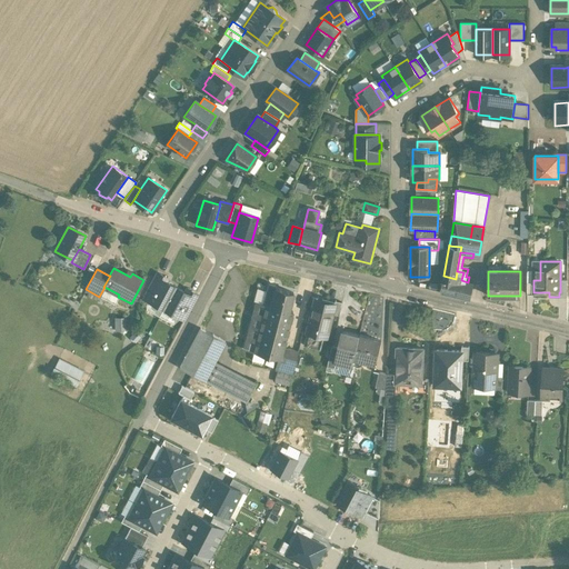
[(540,271),(527,271),(527,281),(533,281),(533,280),(540,280),(540,271)]
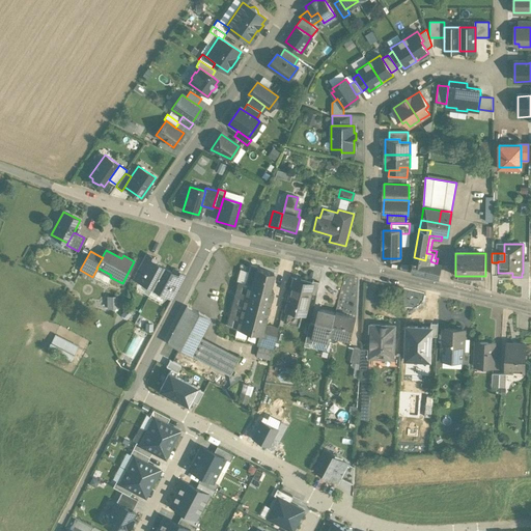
[(146,254),(134,278),(140,281),(152,258),(146,254)]
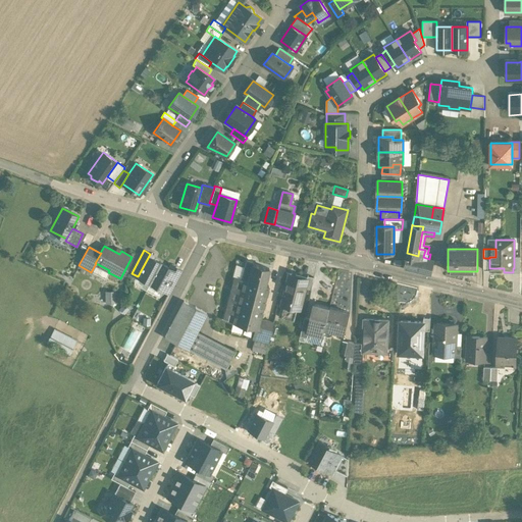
[(418,256),(407,253),(404,266),(430,272),(433,259),(429,259),(423,257),(418,256)]
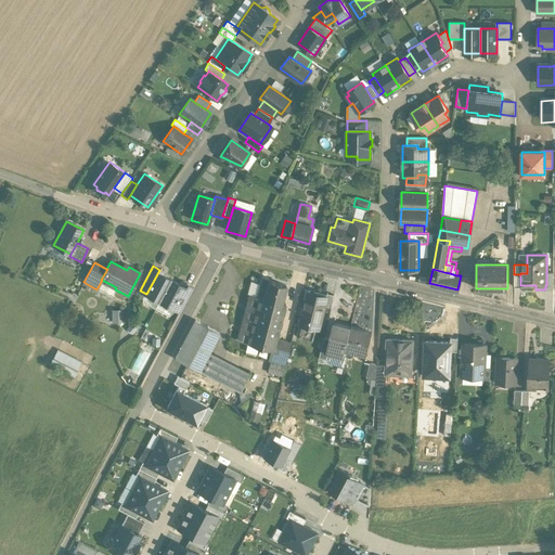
[(180,285),(162,274),(163,271),(159,270),(146,294),(172,308),(185,283),(182,282),(180,285)]
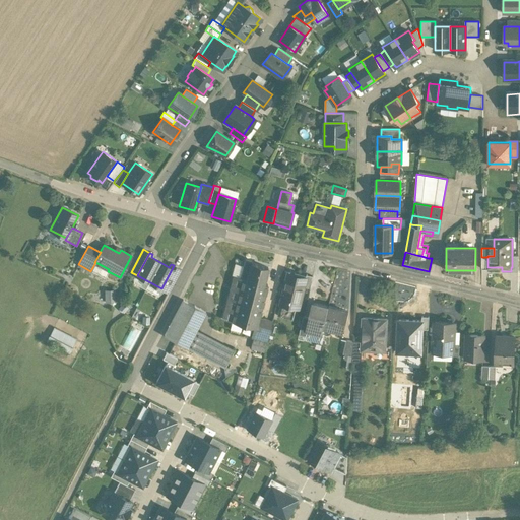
[(252,261),(244,259),(242,267),(241,270),(248,272),(251,263),(252,261)]
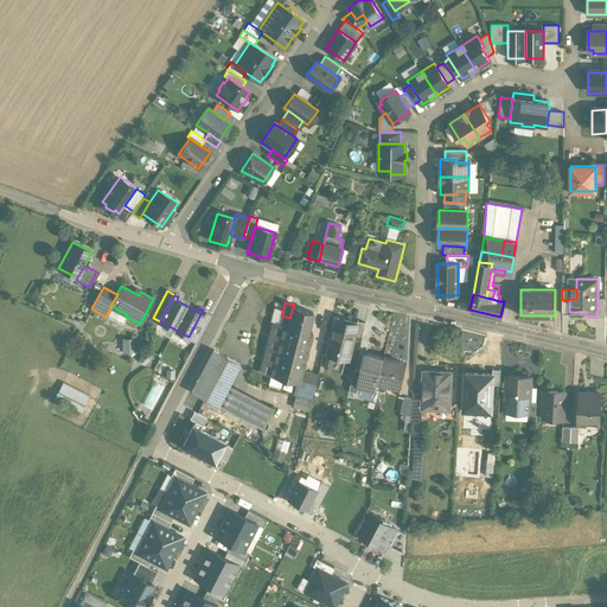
[(293,307),(289,318),(281,315),(280,324),(308,331),(313,312),(293,307)]
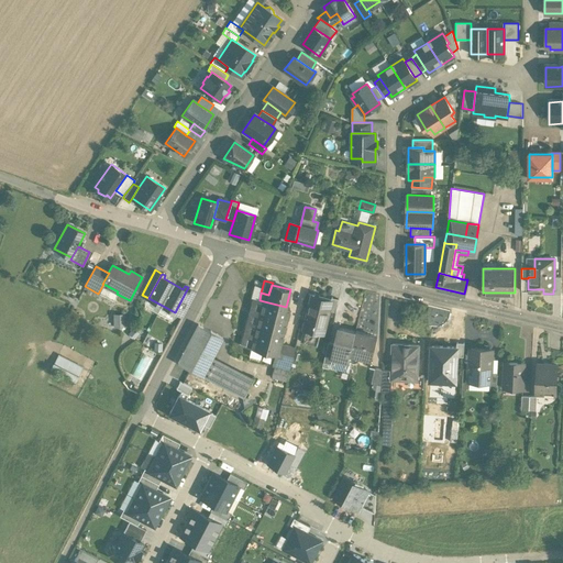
[(188,287),(175,312),(181,316),(195,291),(188,287)]
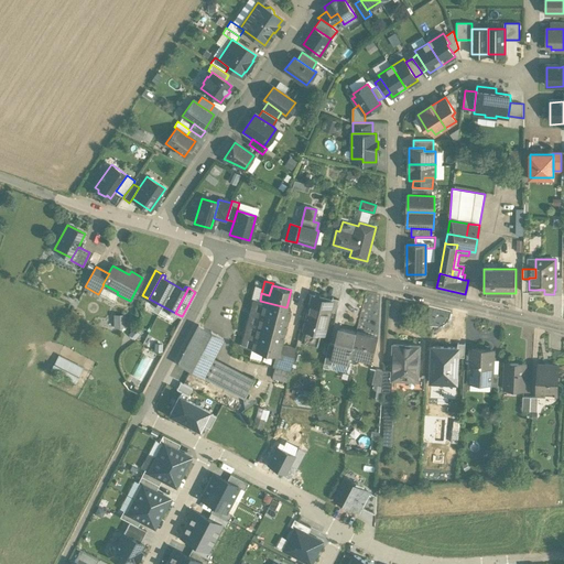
[(261,293),(262,290),(256,288),(253,300),(260,301),(261,293)]
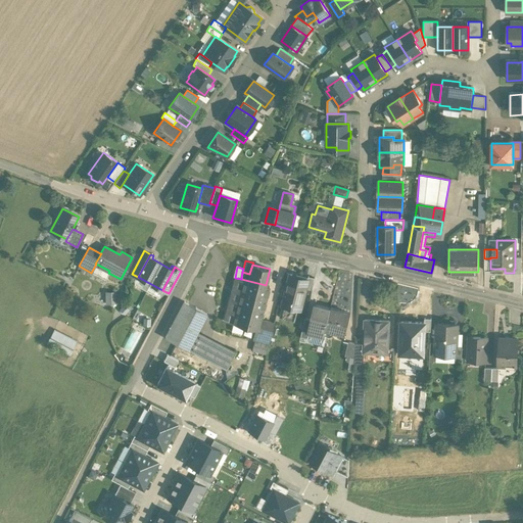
[(307,279),(290,275),(282,305),(283,305),(280,317),(289,320),(292,307),(300,310),(305,288),(307,279)]
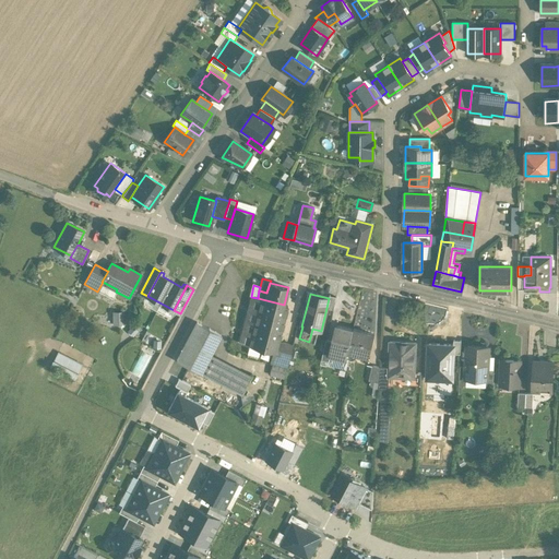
[(336,297),(330,295),(329,298),(326,308),(333,310),(336,297)]
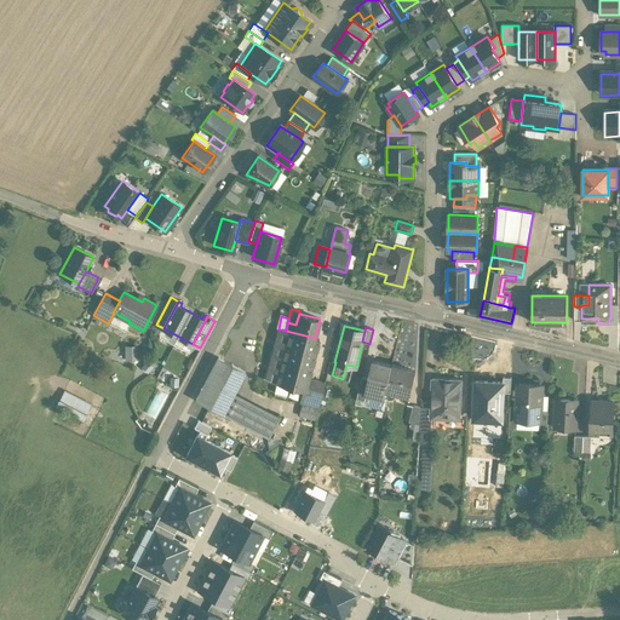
[(286,331),(279,329),(265,382),(304,392),(308,379),(319,339),(315,338),(286,331)]
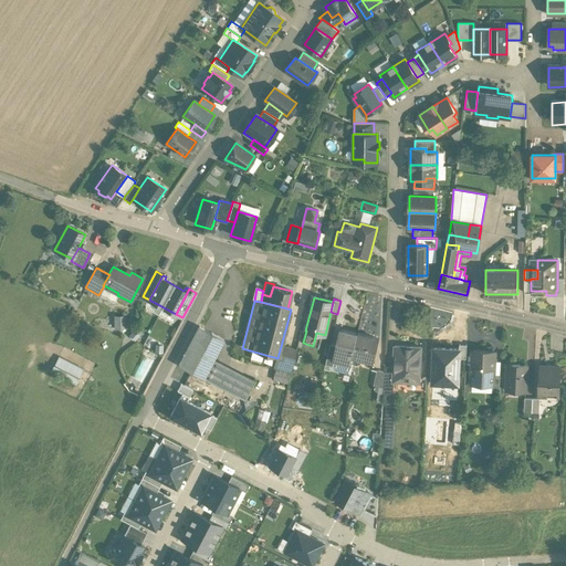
[(126,315),(114,315),(114,329),(126,329),(126,315)]
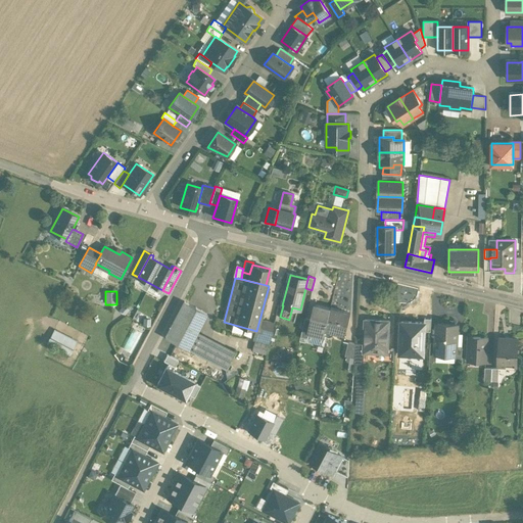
[(206,314),(184,301),(165,338),(188,349),(197,331),(206,314)]
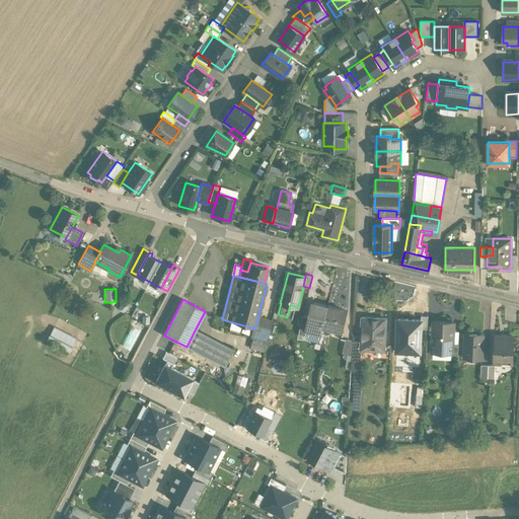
[(327,306),(312,302),(308,317),(306,329),(321,332),(322,326),(327,306)]
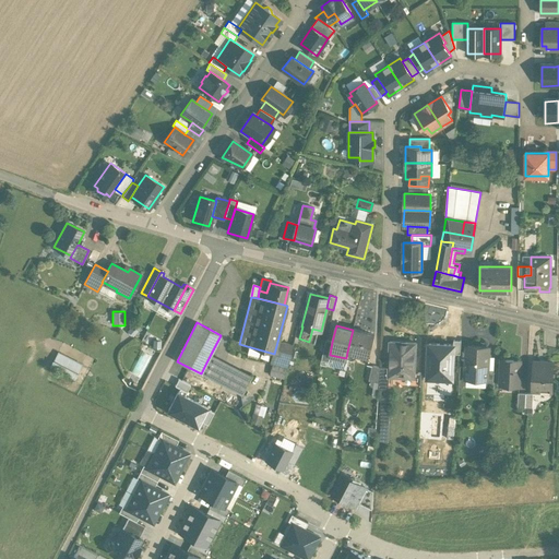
[(375,335),(353,330),(347,352),(369,357),(375,335)]
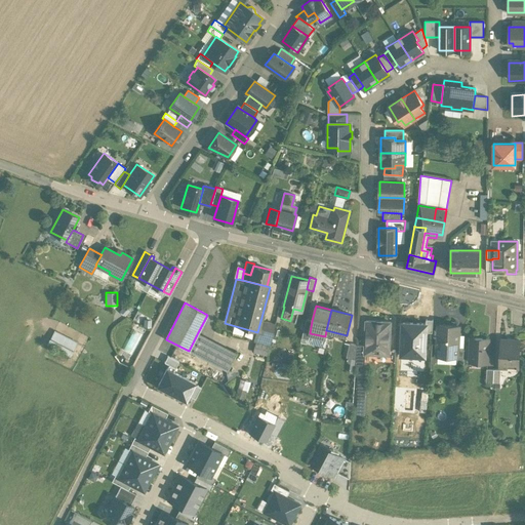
[(309,320),(306,319),(304,329),(301,337),(309,339),(310,333),(312,321),(309,320)]
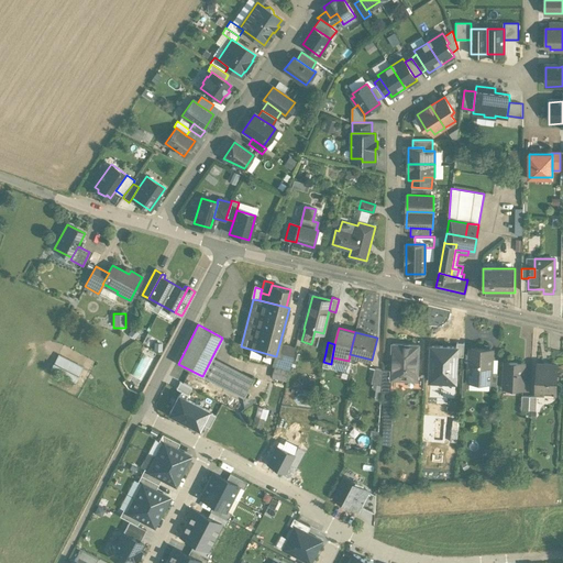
[(295,348),(279,344),(276,356),(271,378),(286,382),(295,348)]
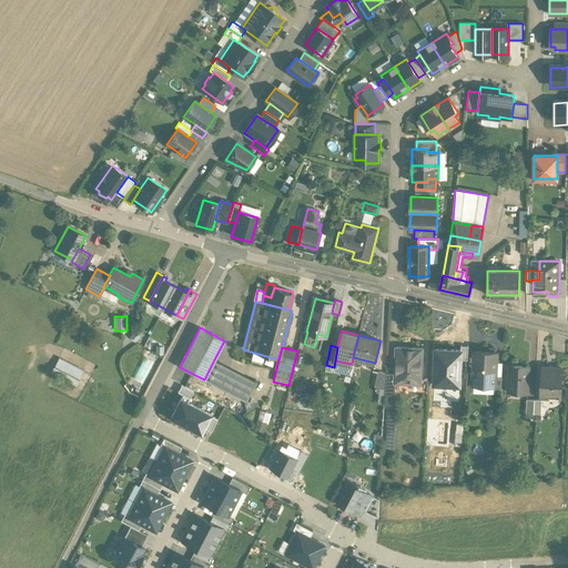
[(423,348),(396,347),(394,375),(394,383),(395,383),(421,384),(423,348)]
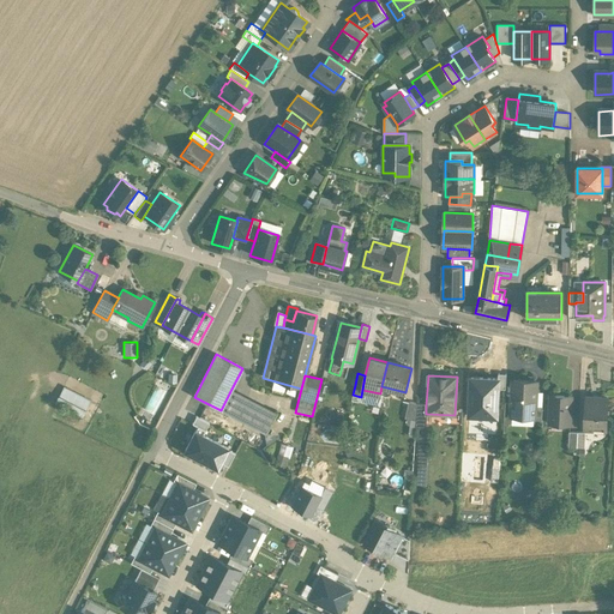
[(471,378),(470,415),(498,416),(499,389),(499,379),(498,379),(471,378)]
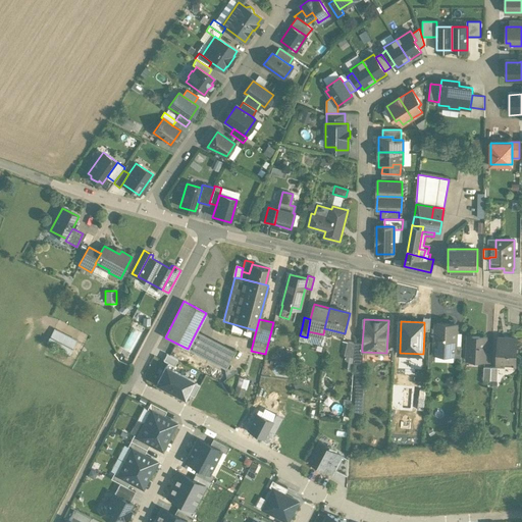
[(456,324),(436,323),(435,343),(434,353),(435,353),(454,354),(455,354),(455,346),(456,324)]
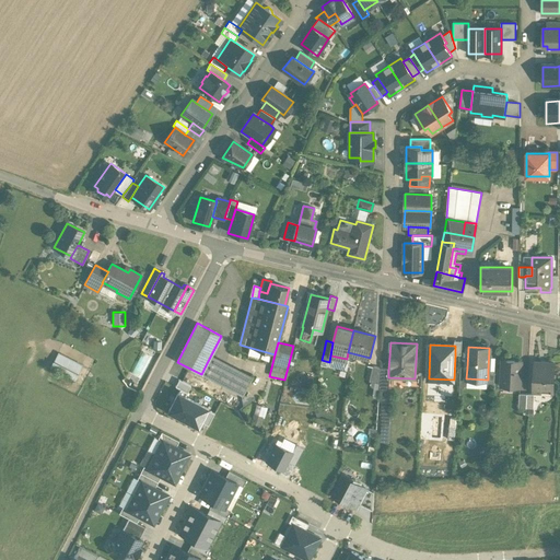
[(143,351),(131,372),(140,377),(152,356),(143,351)]
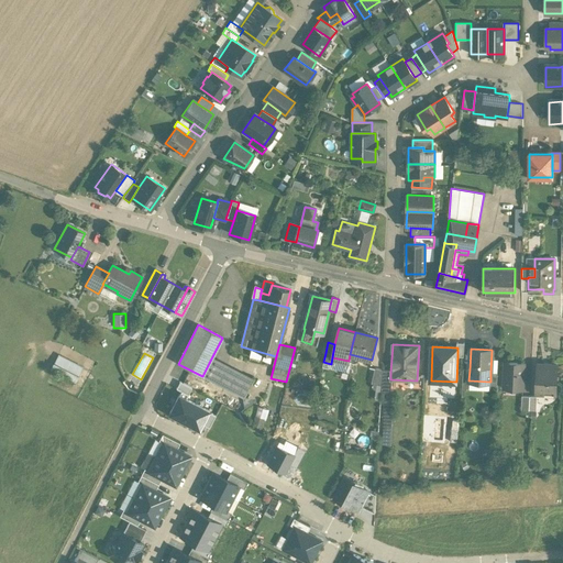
[(80,367),(58,355),(50,371),(72,383),(80,367)]
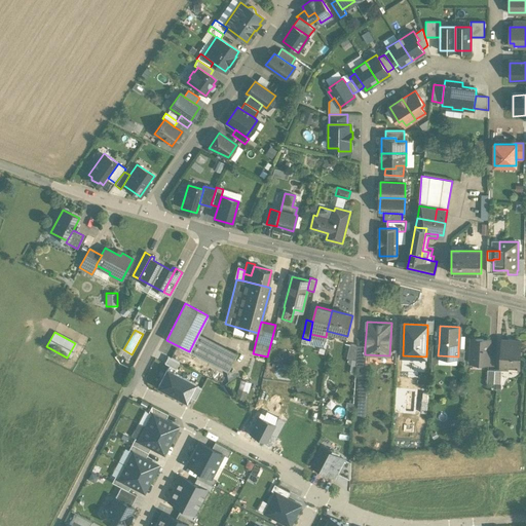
[(236,352),(198,333),(189,351),(227,371),(236,352)]
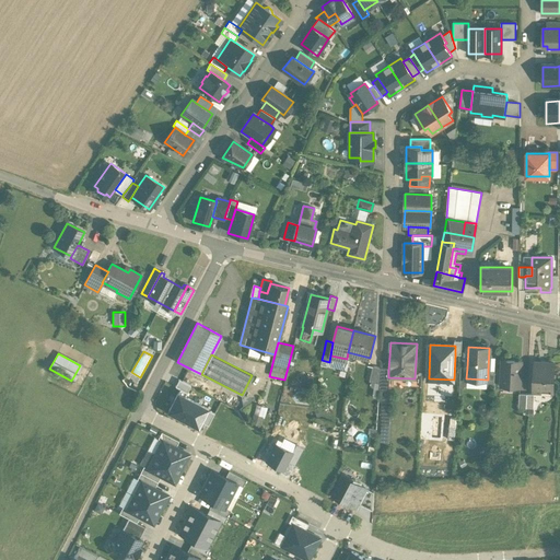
[(522,361),(502,359),(500,385),(520,387),(522,361)]
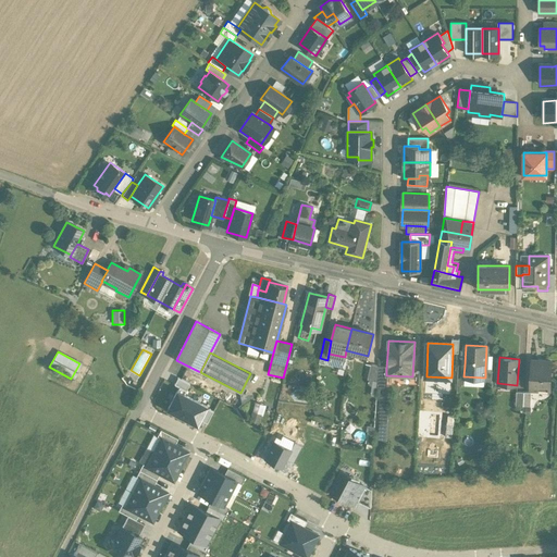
[(551,361),(532,360),(530,390),(549,391),(551,361)]
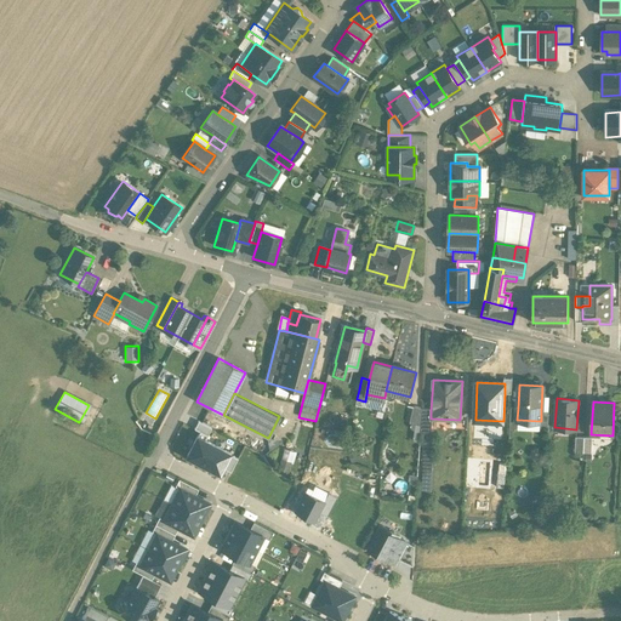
[(422,408),(414,406),(409,422),(421,425),(422,408)]
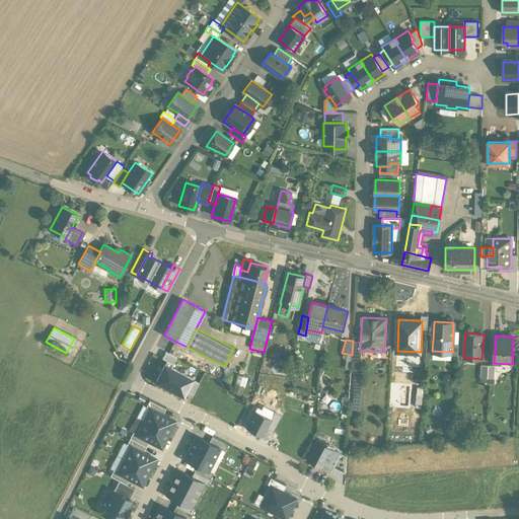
[(360,343),(353,341),(352,355),(352,362),(360,362),(361,350),(360,350),(360,343)]
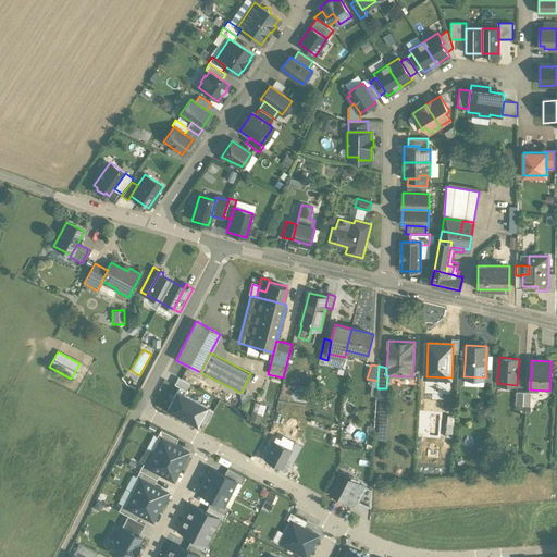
[(177,392),(184,395),(189,384),(177,379),(174,385),(180,388),(177,392)]
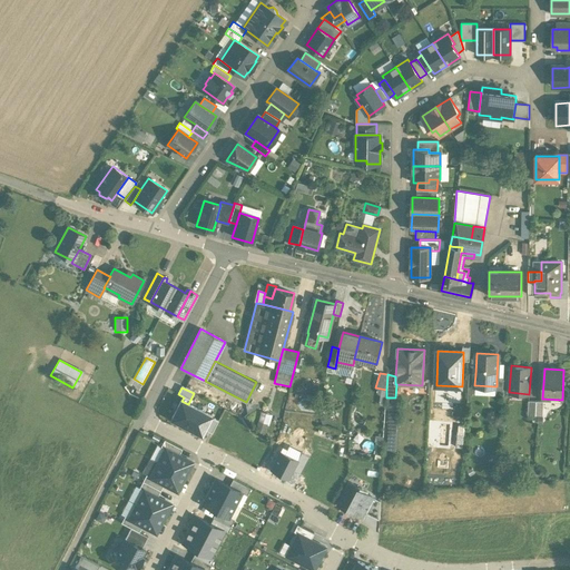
[(188,404),(182,401),(180,400),(170,420),(202,435),(205,430),(210,419),(212,416),(188,404)]
